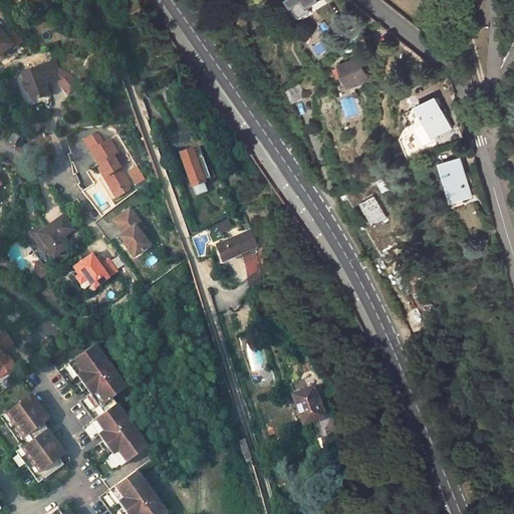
[(297,0),(289,0),(288,1),(299,19),(307,14),(304,10),(297,0)]
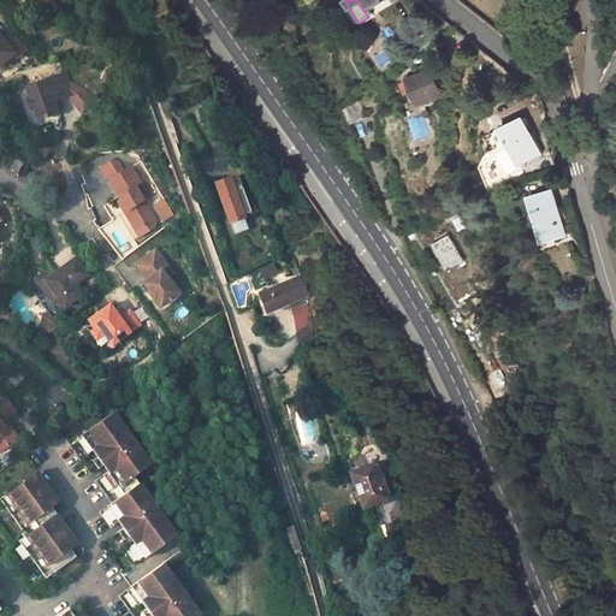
[(356,0),(365,12),(383,0),(356,0)]
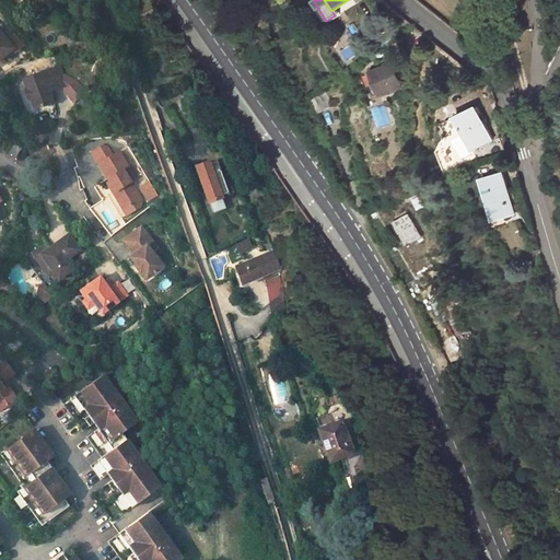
[(0,39),(0,59),(10,51),(13,56),(20,49),(10,37),(2,43),(0,39)]
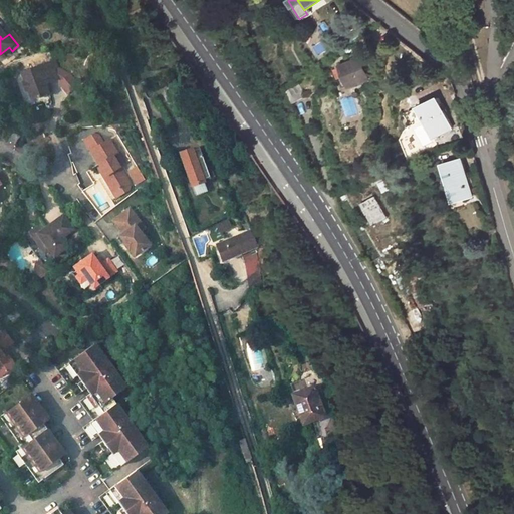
[(359,58),(340,68),(350,86),(368,76),(359,58)]
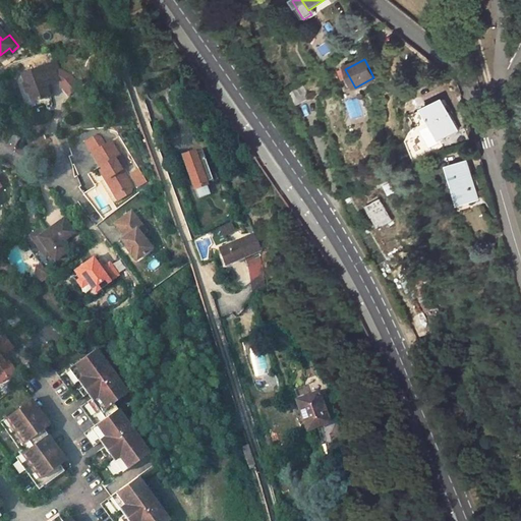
[(53,65),(19,77),(22,87),(20,88),(23,96),(25,95),(30,105),(48,99),(43,84),(48,82),(50,88),(60,84),(53,65)]
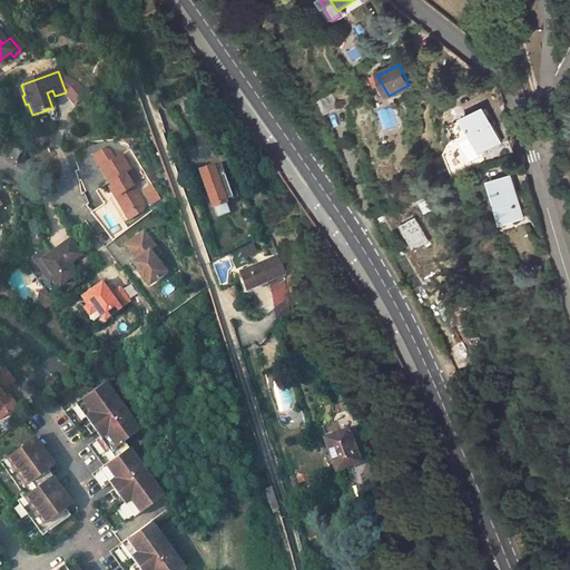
[(482,107),(461,116),(477,149),(498,138),(482,107)]
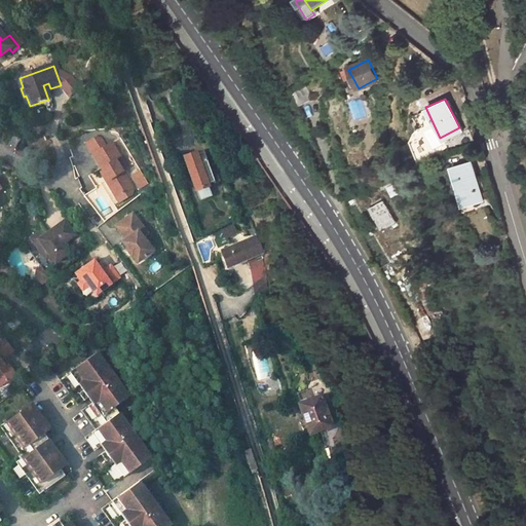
[(92,154),(108,180),(106,181),(111,190),(115,188),(119,194),(133,187),(123,172),(127,168),(112,143),(92,154)]
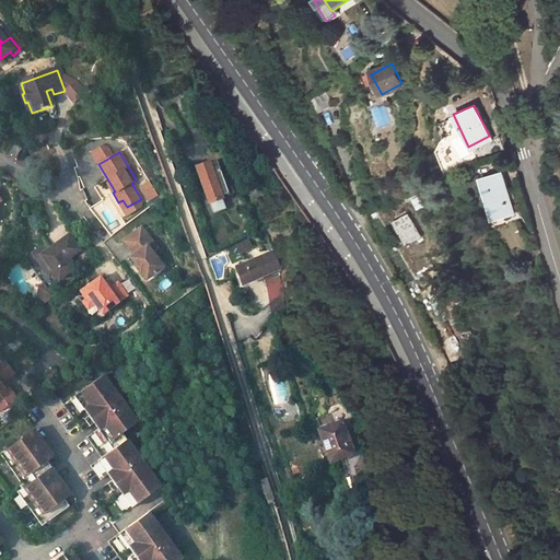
[(209,161),(196,165),(210,203),(223,198),(222,196),(229,194),(217,161),(210,163),(209,161)]
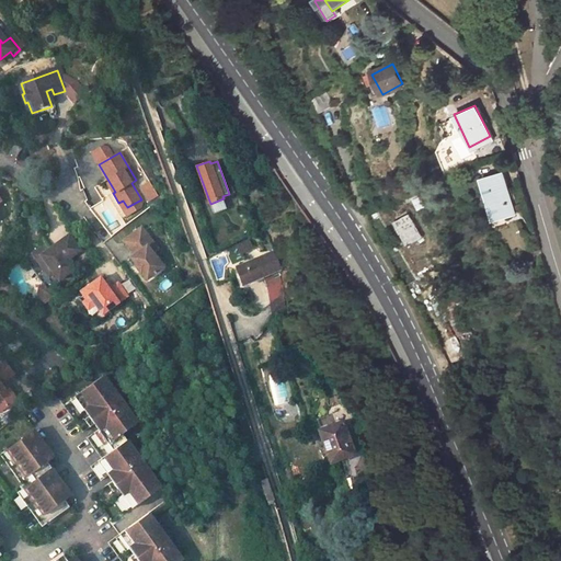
[(497,165),(478,173),(489,206),(501,203),(502,208),(511,205),(497,165)]
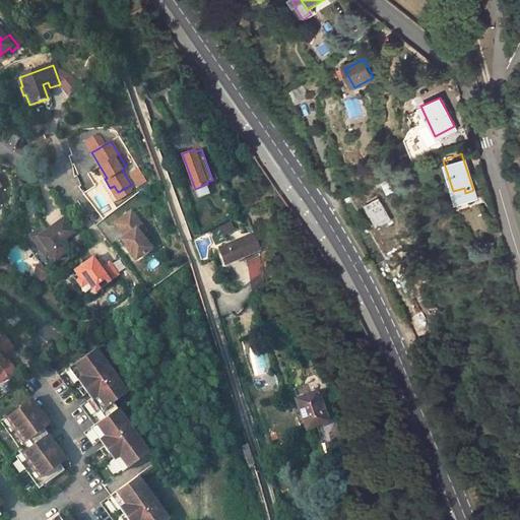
[(464,188),(453,191),(455,196),(465,193),(464,188)]
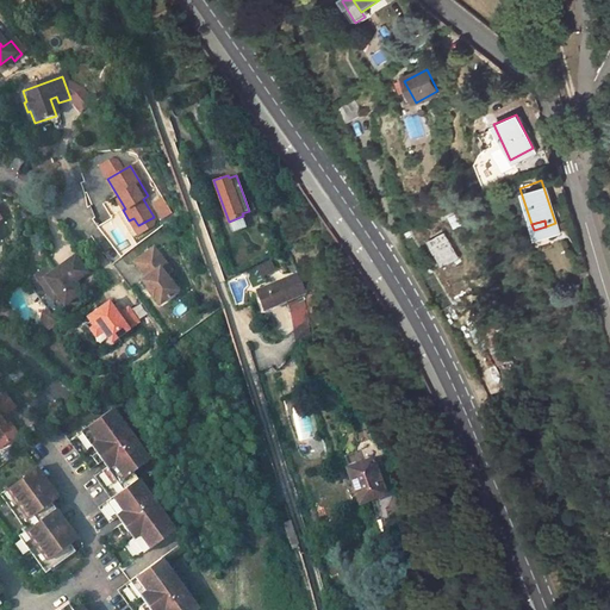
[(430,238),(442,267),(456,261),(444,232),(430,238)]
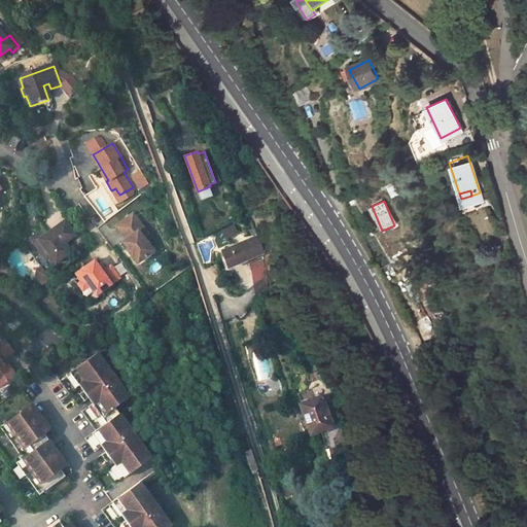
[(143,236),(139,230),(144,226),(134,213),(116,225),(127,239),(124,241),(138,261),(154,250),(143,236)]
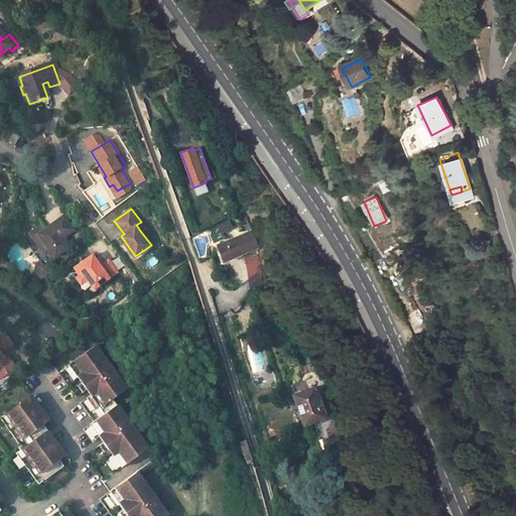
[(53,227),(47,232),(42,225),(33,231),(38,238),(34,241),(44,255),(49,252),(53,257),(69,247),(62,238),(73,231),(61,216),(51,224),(53,227)]
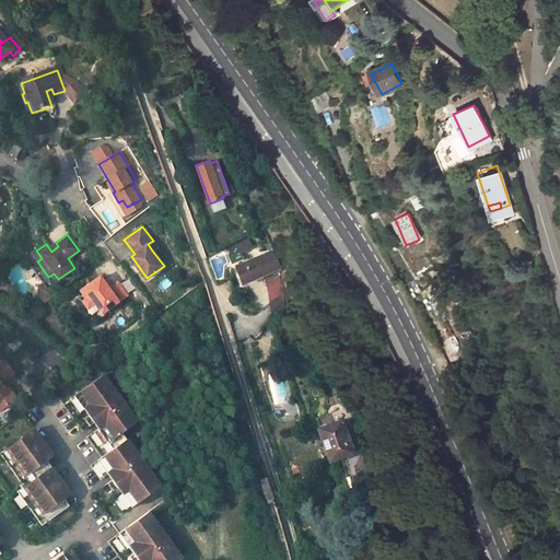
[(236,243),(240,253),(253,248),(249,238),(236,243)]
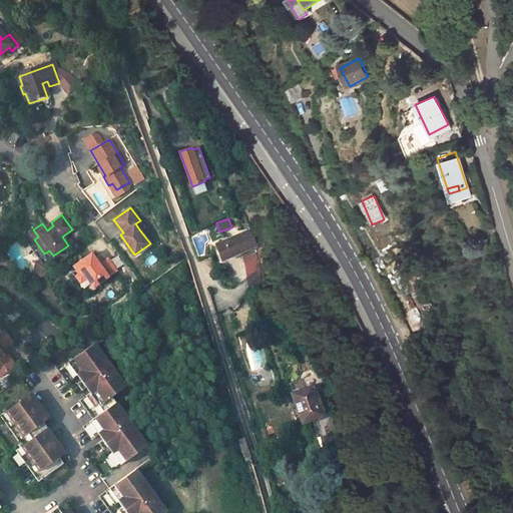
[(135,223),(139,229),(144,226),(140,220),(135,223)]
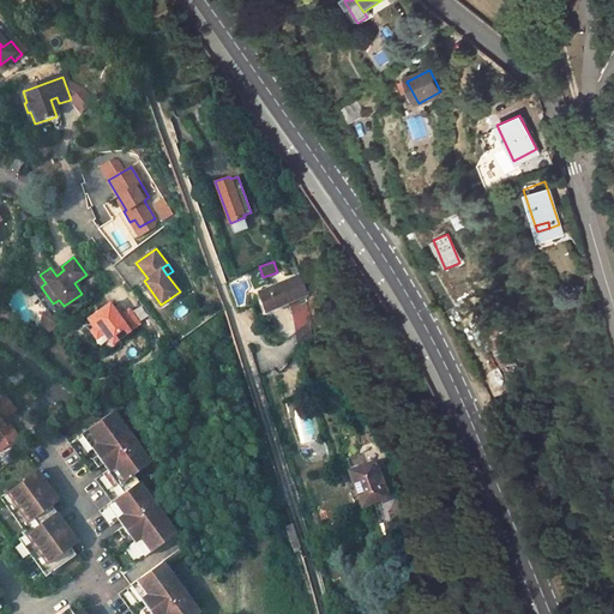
[(35,278),(41,287),(46,283),(40,275),(35,278)]
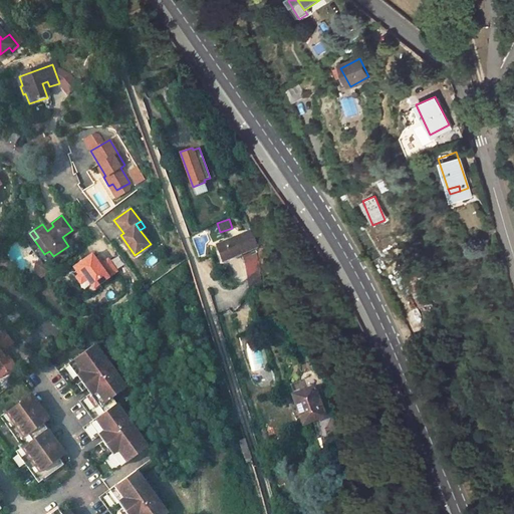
[(245,232),(216,243),(224,260),(252,248),(245,232)]
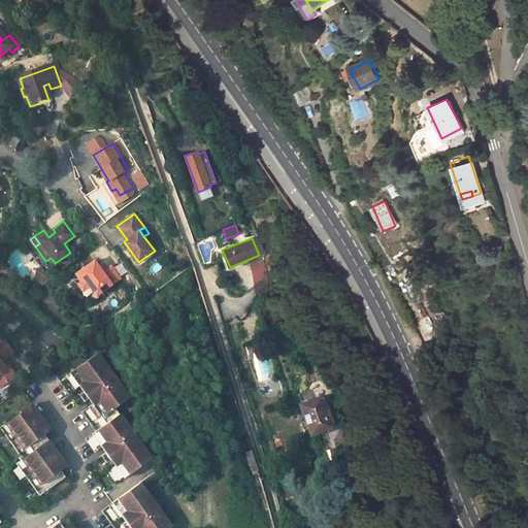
[(86,279),(90,286),(97,295),(121,278),(112,266),(103,272),(94,260),(75,274),(81,283),(86,279)]
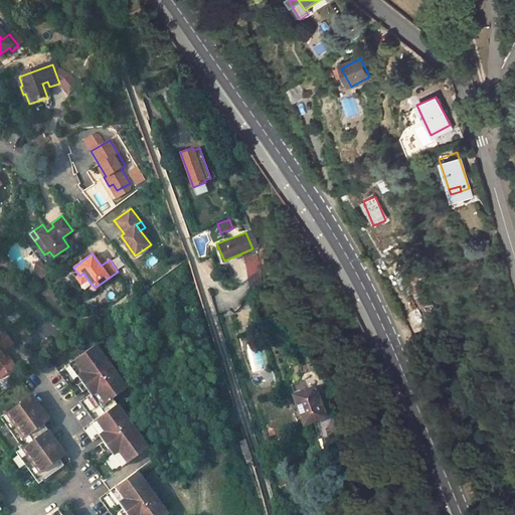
[(49,273),(42,263),(40,264),(37,278),(39,280),(49,273)]
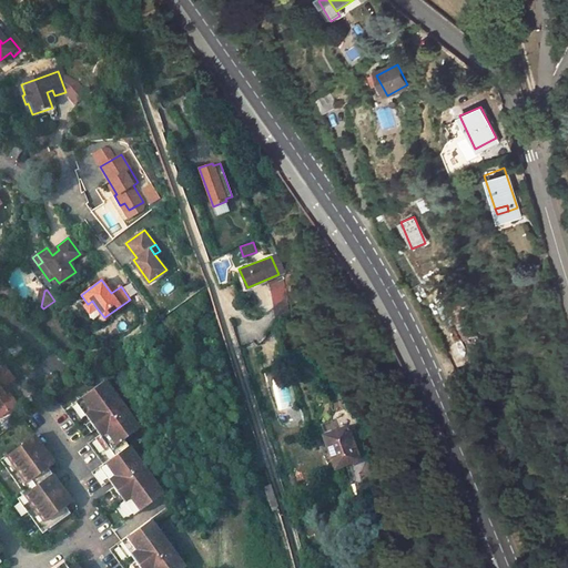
[(285,297),(272,308),(274,321),(287,311),(285,297)]
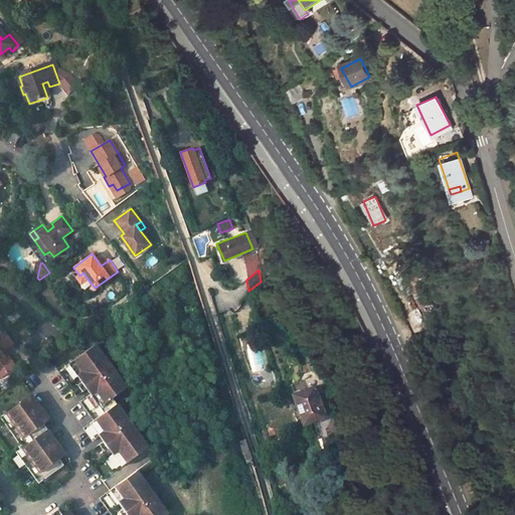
[(80,285),(88,279),(83,273),(79,276),(75,278),(80,285)]
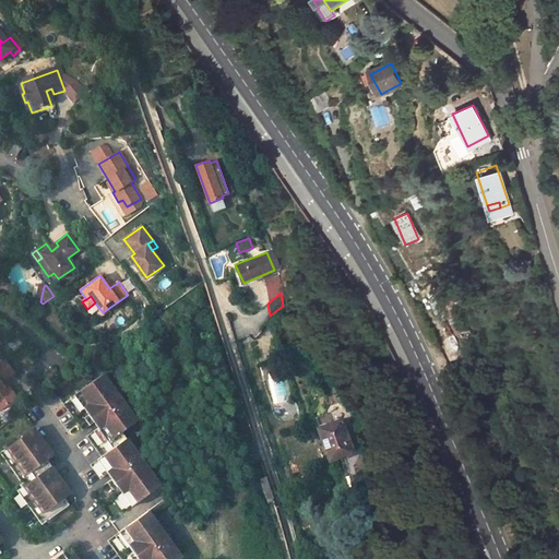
[(16,397),(3,379),(13,372),(4,360),(0,363),(0,408),(0,409),(16,397)]
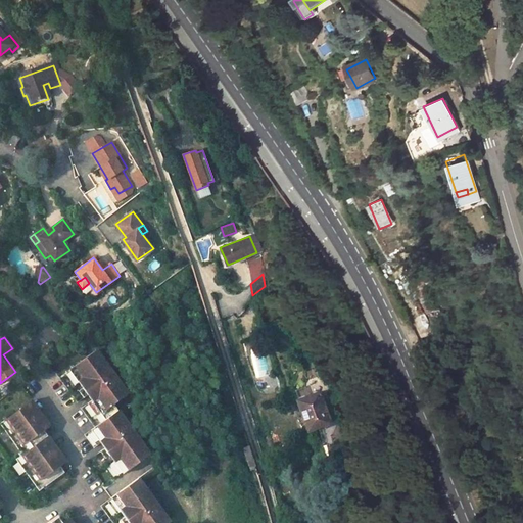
[(127,394),(95,350),(67,371),(99,414),(127,394)]
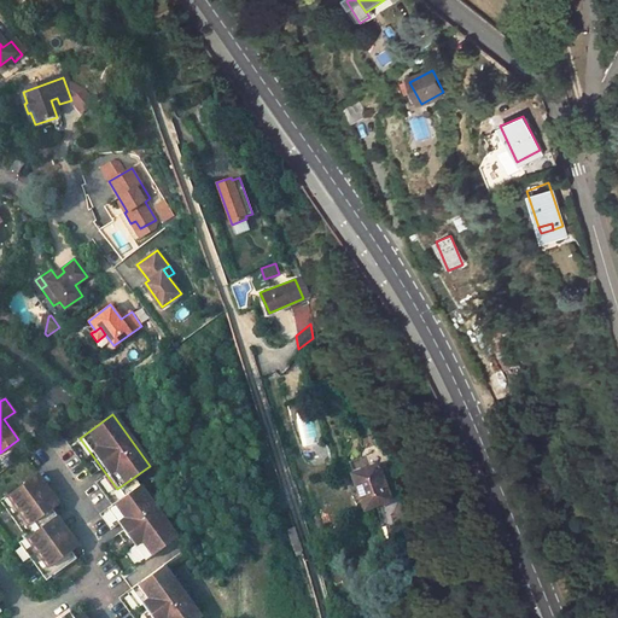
[(377,464),(349,473),(362,509),(390,499),(377,464)]
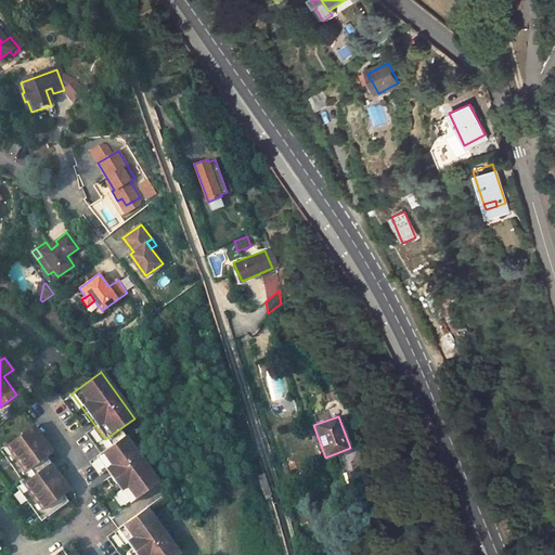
[(53,453),(33,425),(4,447),(24,474),(53,453)]
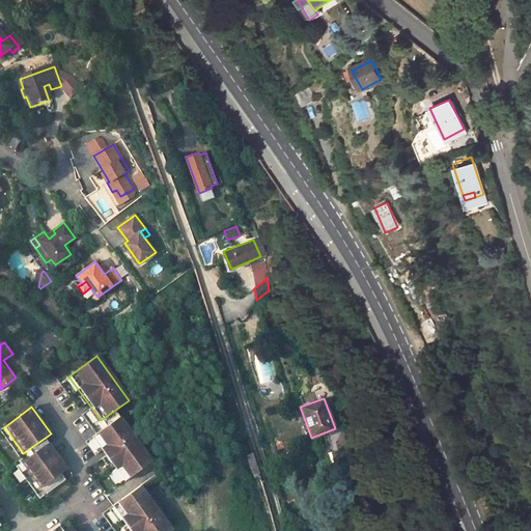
[(150,462),(118,418),(92,437),(123,481),(150,462)]
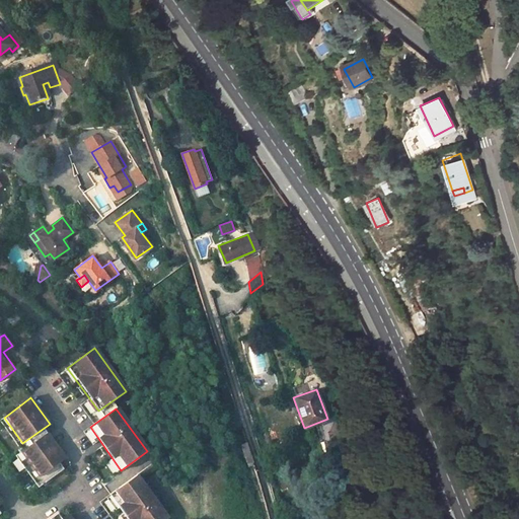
[(66,459),(48,435),(21,453),(40,478),(66,459)]
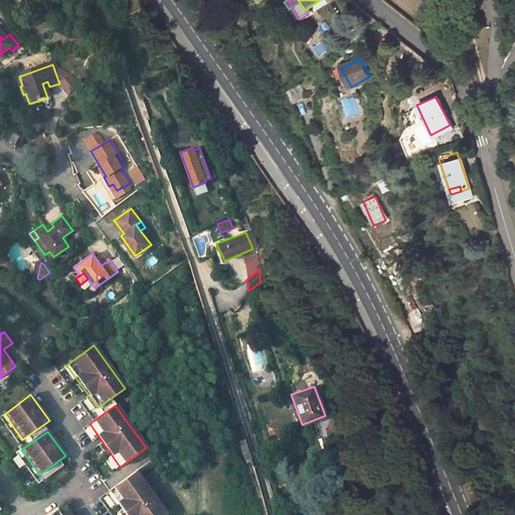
[(247,461),(254,458),(245,438),(238,441),(247,461)]
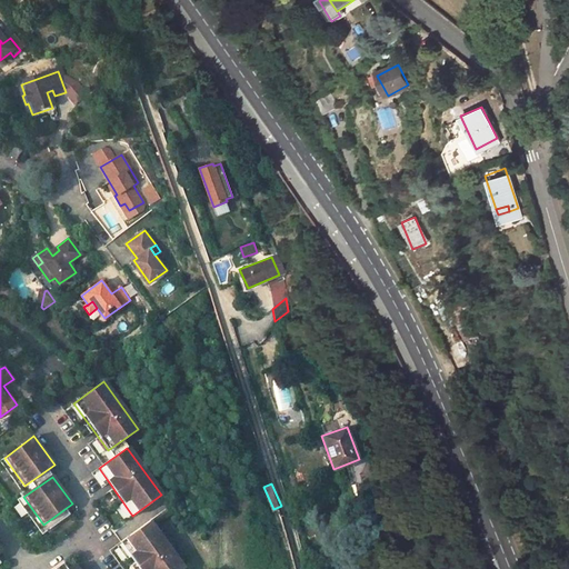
[(183,568),(185,568),(150,521),(120,543),(138,568),(183,568)]
